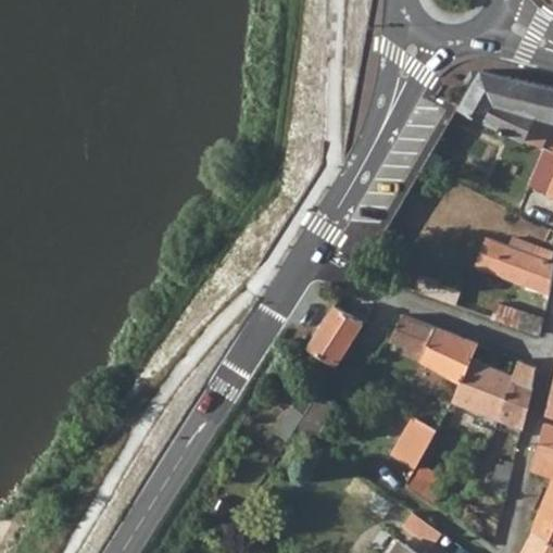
[(552,88),(479,72),(455,110),(552,155),(552,88)]
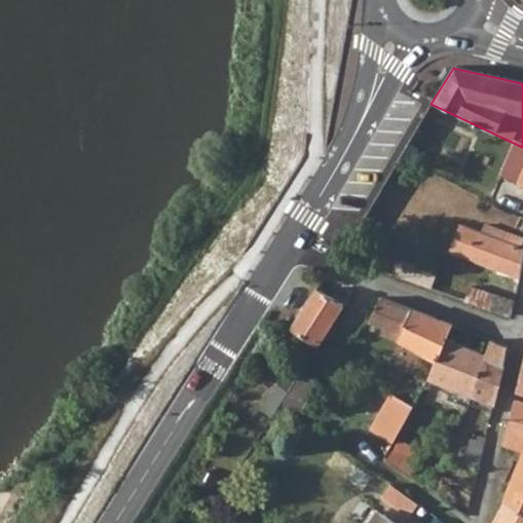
[(456,225),(446,252),(517,281),(522,251),(520,250),(521,243),(481,226),(478,233),(456,225)]
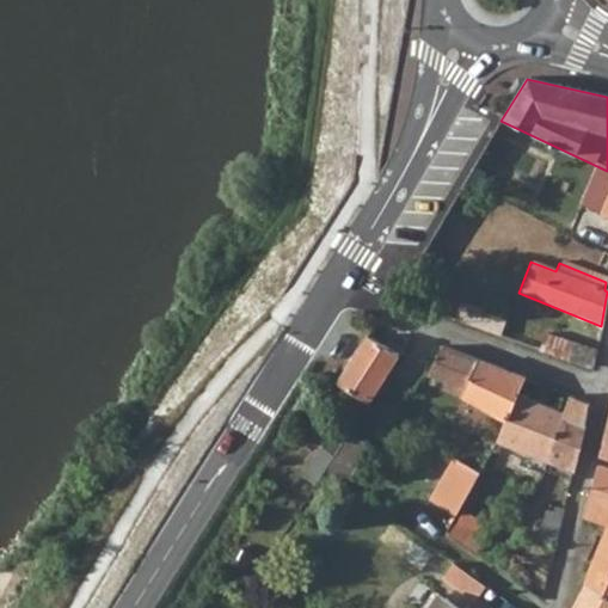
[(588,369),(595,364),(597,352),(545,336),(539,352),(588,369)]
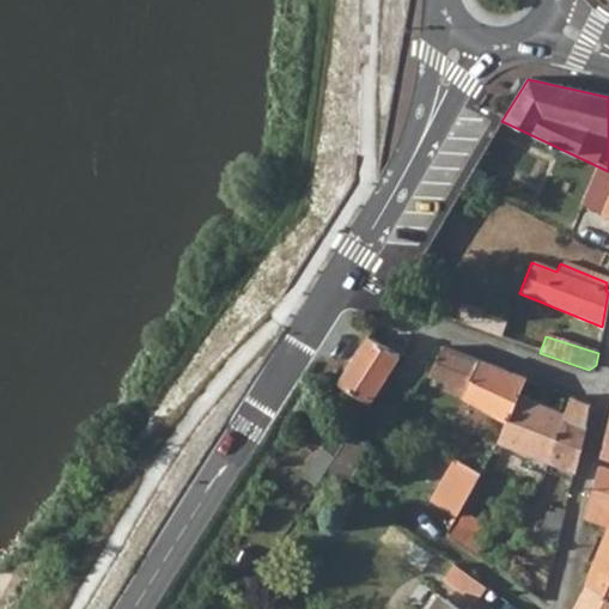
[(365,338),(335,385),(366,405),(396,357),(365,338)]
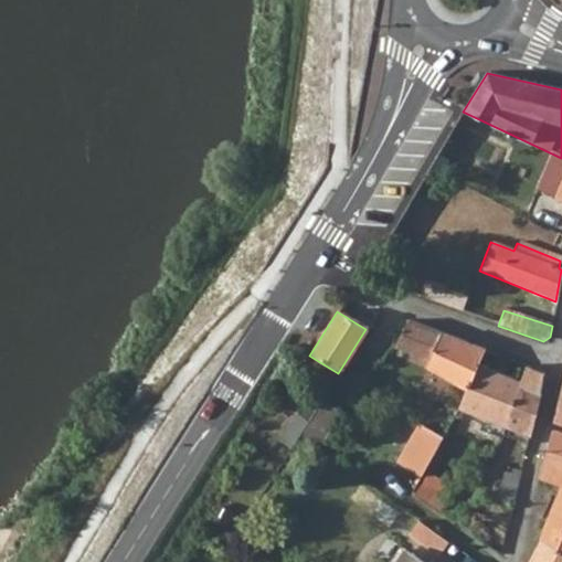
[(426,362),(437,333),(405,321),(394,348),(399,351),(426,362)]
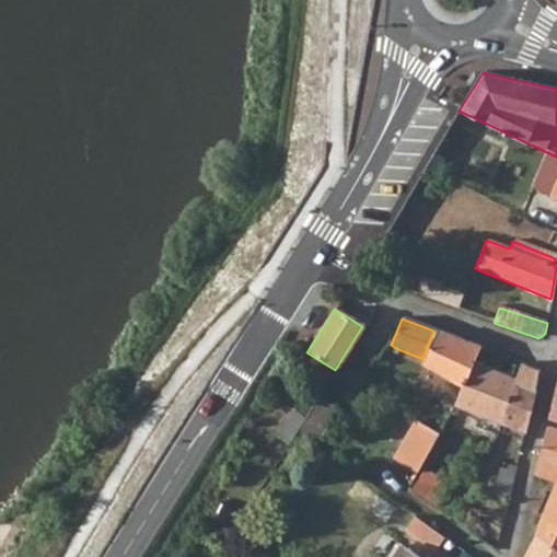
[(433,331),(422,359),(420,366),(426,369),(463,386),(474,362),(480,348),(433,331)]
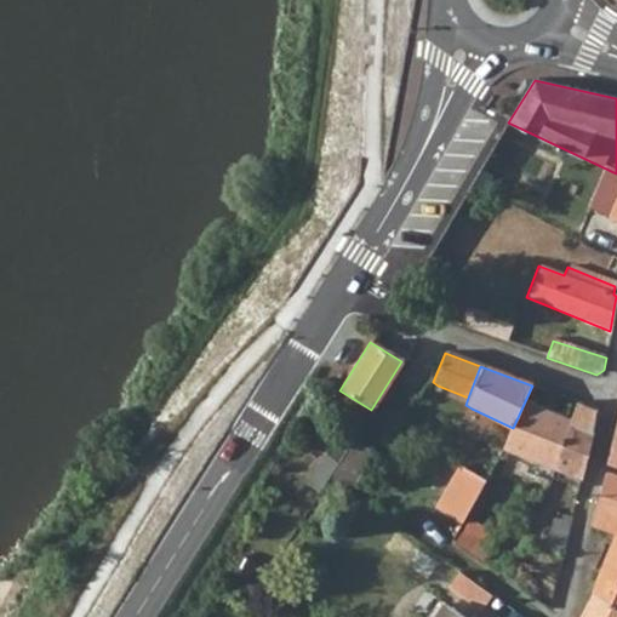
[(462,412),(466,405),(468,398),(438,386),(432,399),(462,412)]
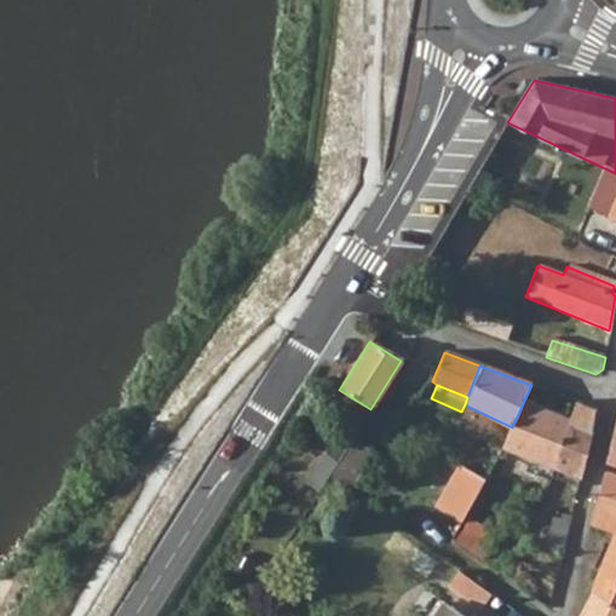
[(570,419),(524,401),(512,427),(502,449),(551,468),(570,419)]
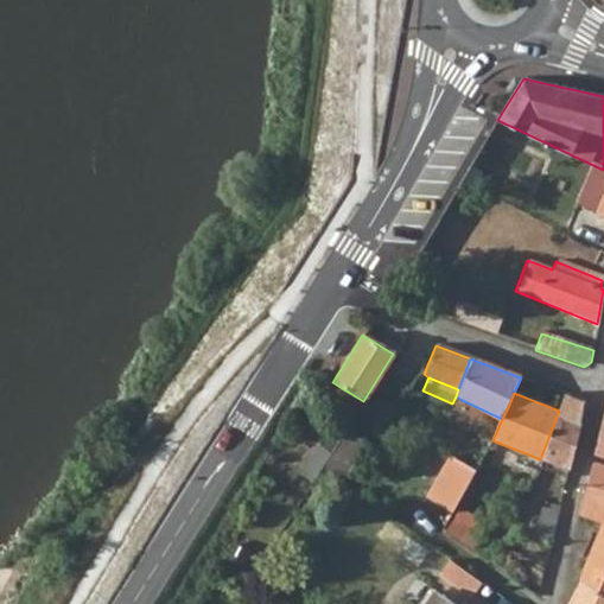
[(552,481),(565,485),(571,465),(584,400),(565,393),(559,411),(540,459),(557,465),(552,481)]
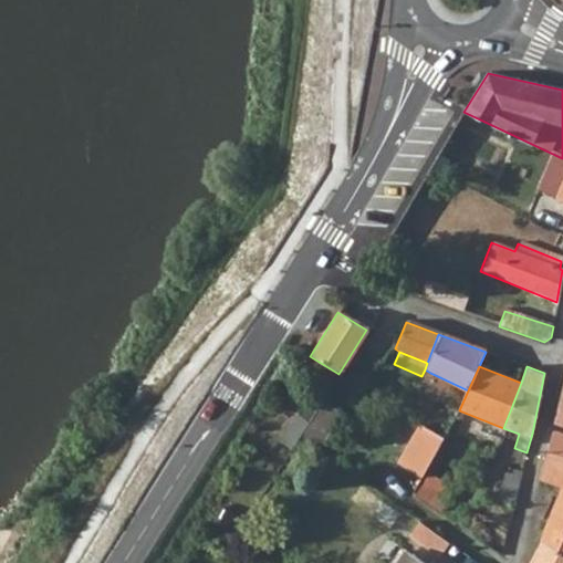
[(562,385),(553,424),(562,426),(562,385)]
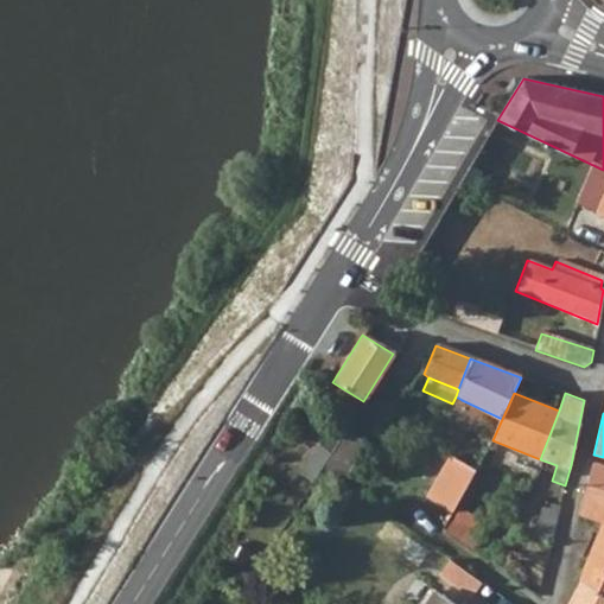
[(349,431),(331,456),(328,461),(322,470),(338,481),(364,442),(349,431)]
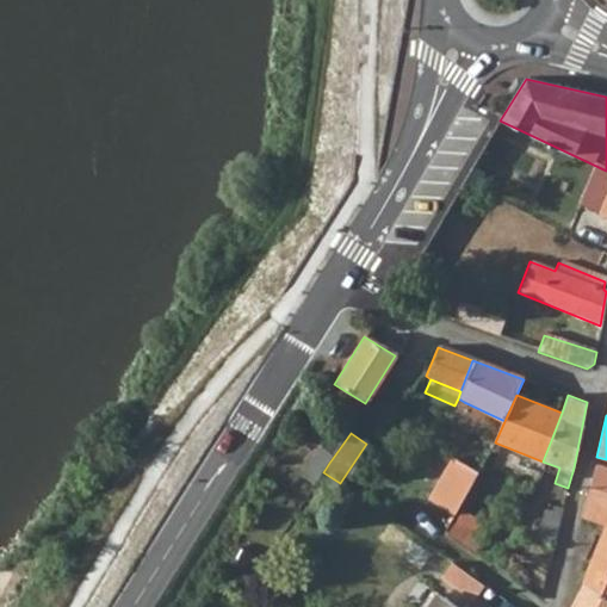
[(434,505),(460,518),(481,475),(453,464),(434,505)]
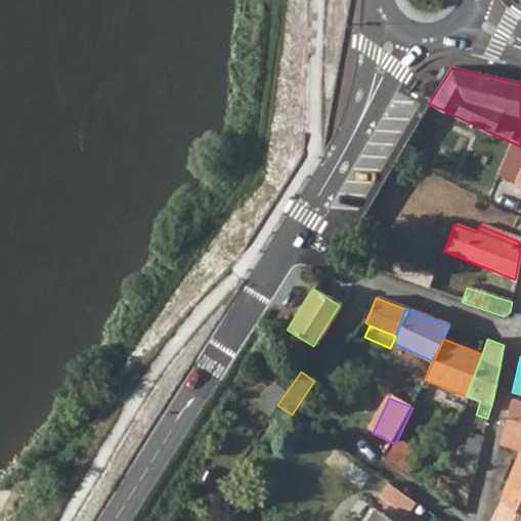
[(520,401),(511,398),(505,418),(520,423),(520,401)]
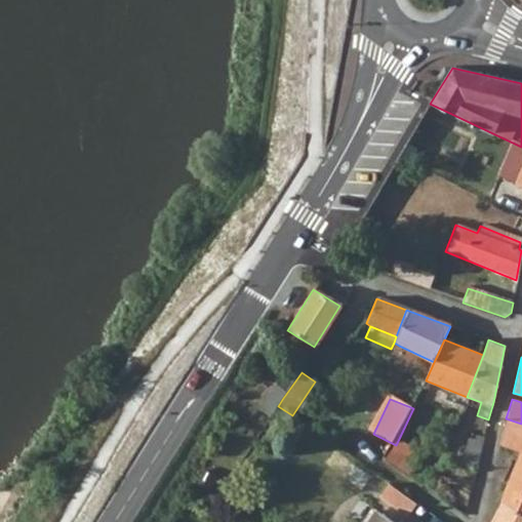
[(515,455),(500,489),(500,502),(521,511),(521,424),(506,418),(494,447),(515,455)]
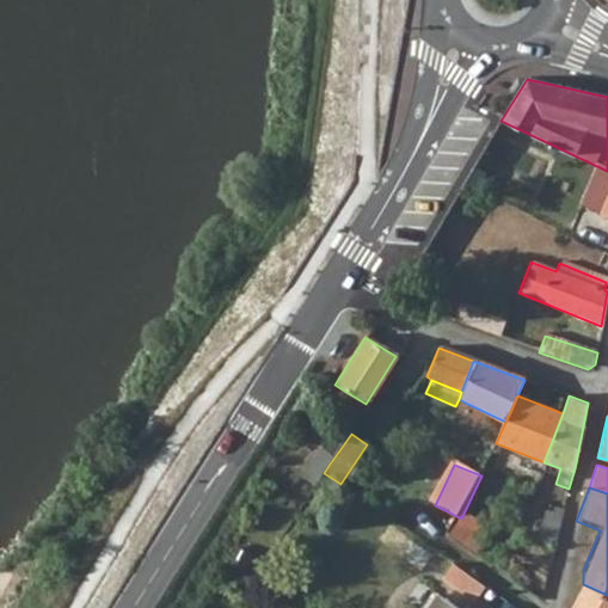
[(536,541),(554,547),(562,517),(545,511),(540,528),(534,527),(532,534),(538,536),(536,541)]
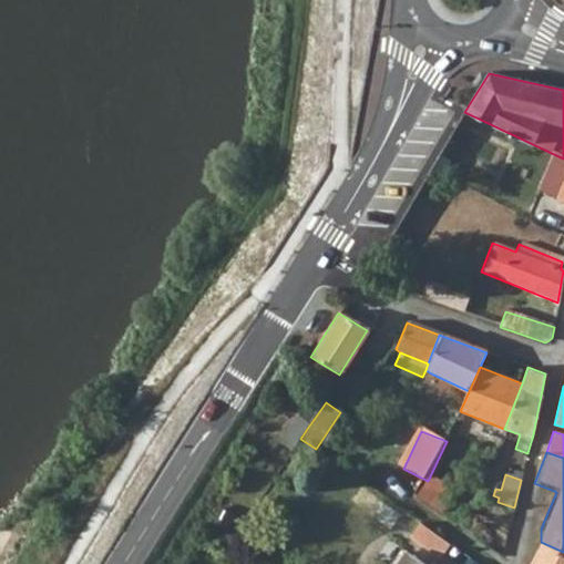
[(441,554),(449,543),(419,522),(411,533),(441,554)]
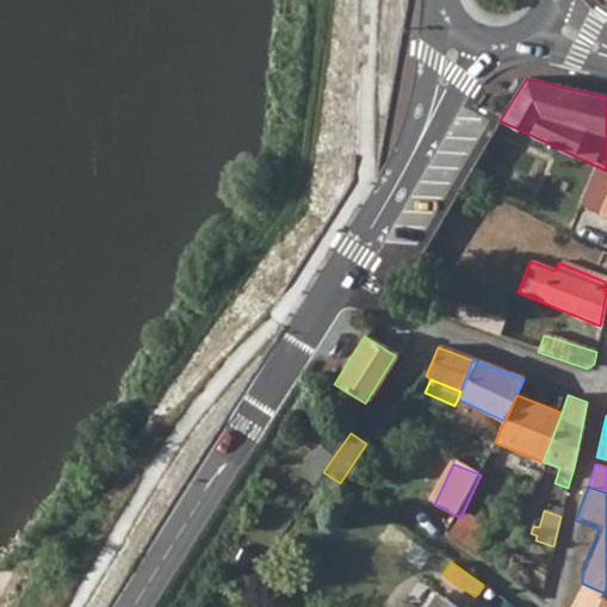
[(606,606),(606,594),(582,583),(570,606),(606,606)]
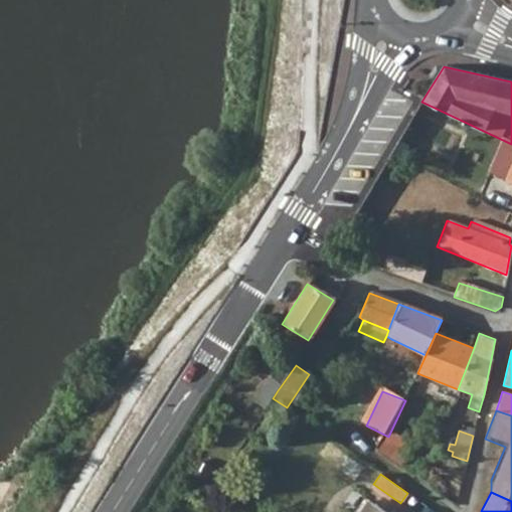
[(388,511),(362,495),(351,511),(388,511)]
